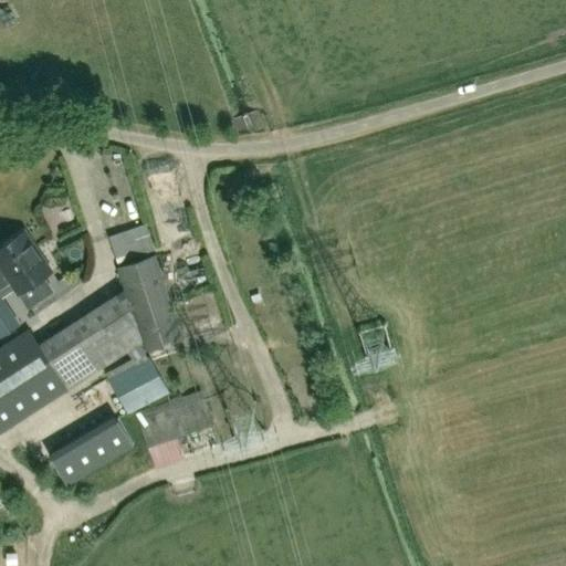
[(156,253),(146,223),(108,237),(118,265),(116,266),(124,290),(142,343),(145,353),(185,339),(156,253)]
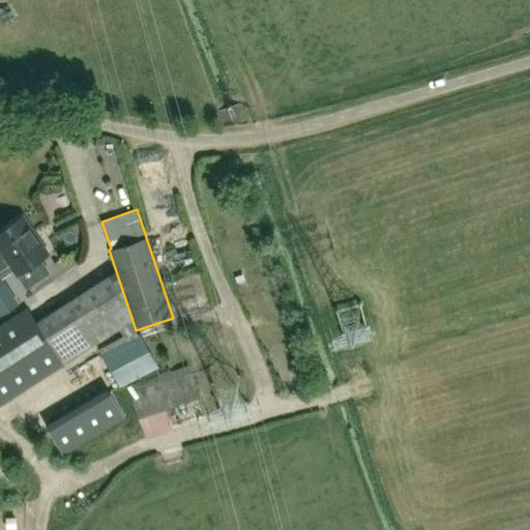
[(0,248),(10,264),(18,274),(33,264),(48,254),(35,235),(23,215),(7,227),(0,231),(0,248)]
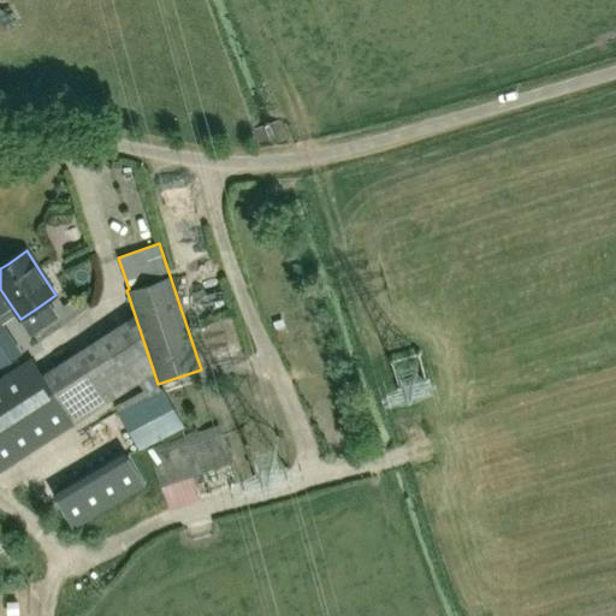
[(0,313),(12,307),(0,289),(0,313)]
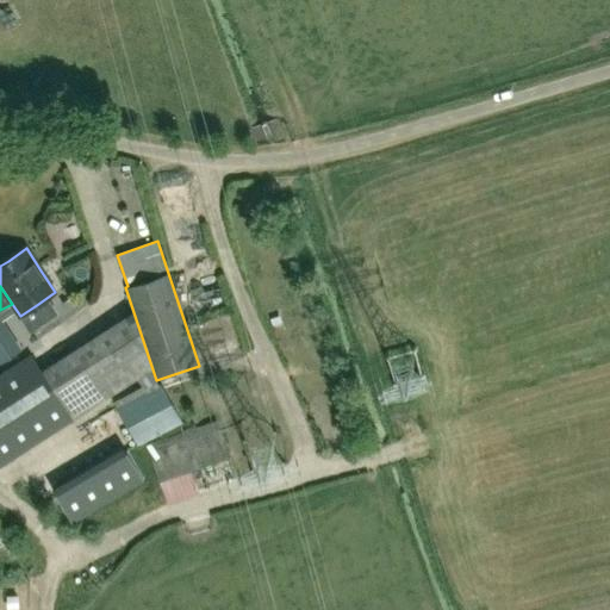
[(134,312),(43,372),(74,421),(153,369),(134,312)]
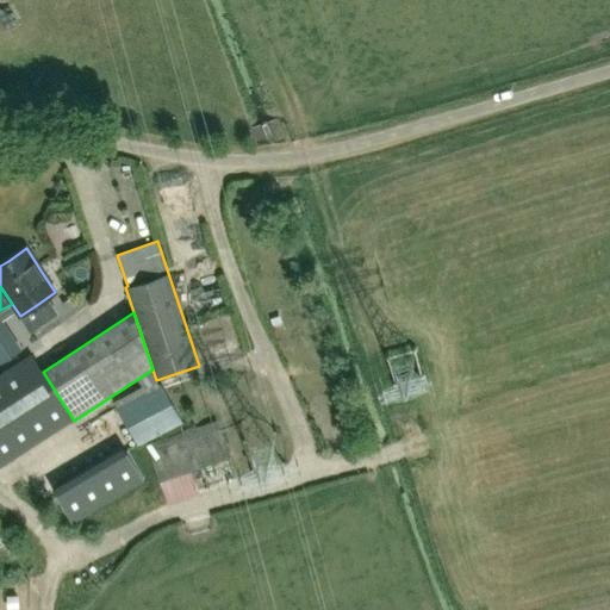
[(0,365),(19,352),(0,324),(0,365)]
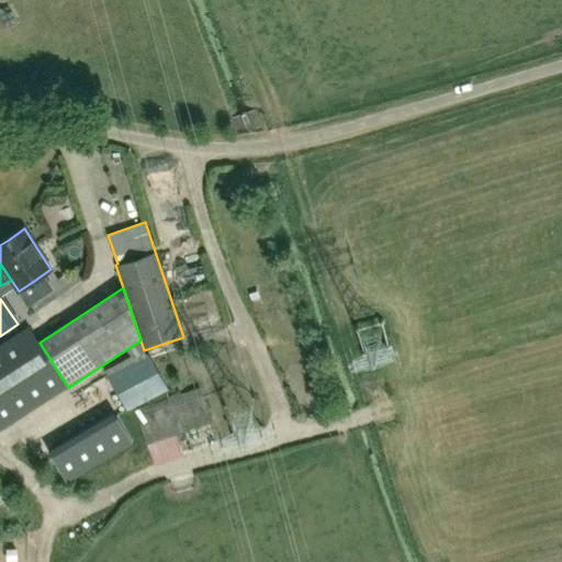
[(400,341),(394,315),(370,321),(375,346),(400,341)]
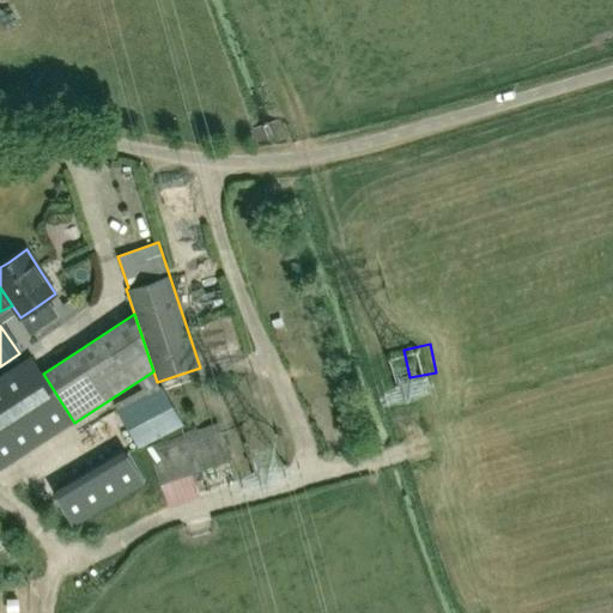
[(0,375),(0,469),(74,423),(43,374),(31,356),(0,375)]
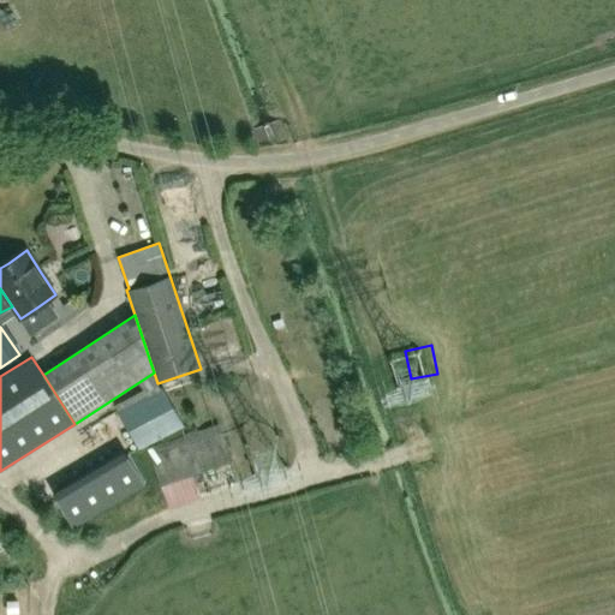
[(138,452),(185,425),(161,383),(114,411),(138,452)]
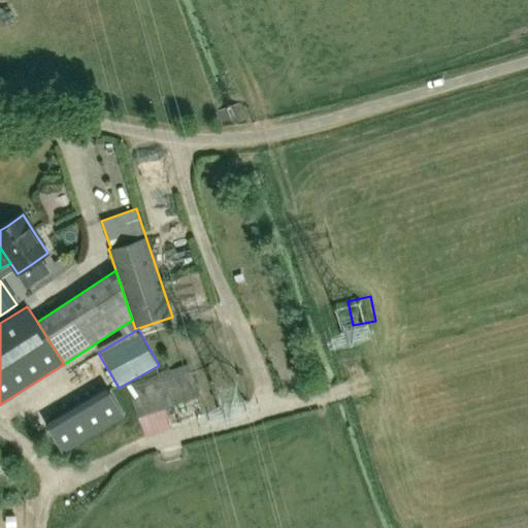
[(203,406),(189,363),(126,387),(129,395),(119,399),(131,431),(141,427),(141,428),(179,415),(176,408),(186,404),(189,411),(203,406)]
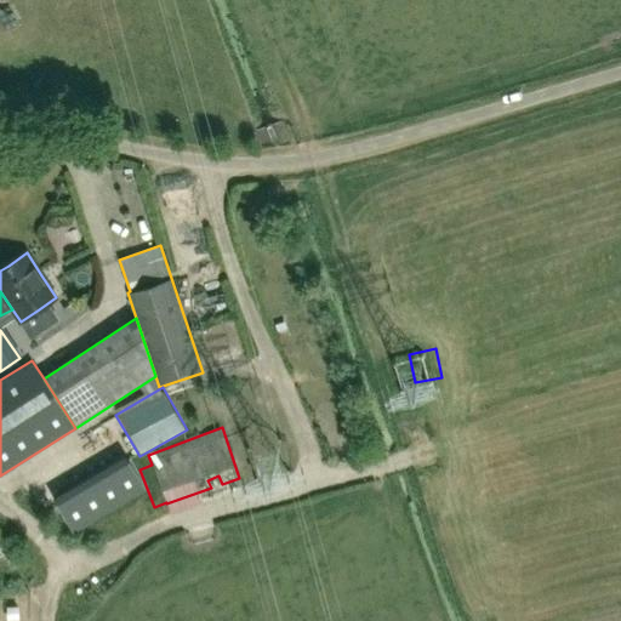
[(21,617),(41,611),(38,597),(16,604),(21,617)]
